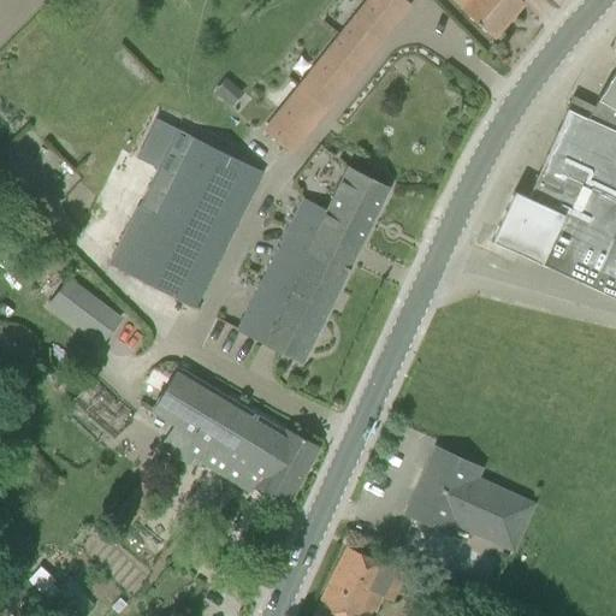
[(403,0),(365,0),(341,31),(372,57),(412,6),(403,0)]
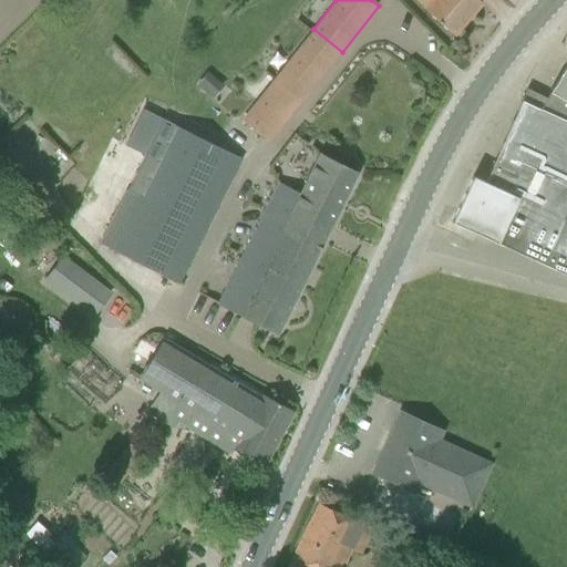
[(430,0),(423,9),(454,35),(482,2),(478,0),(430,0)]
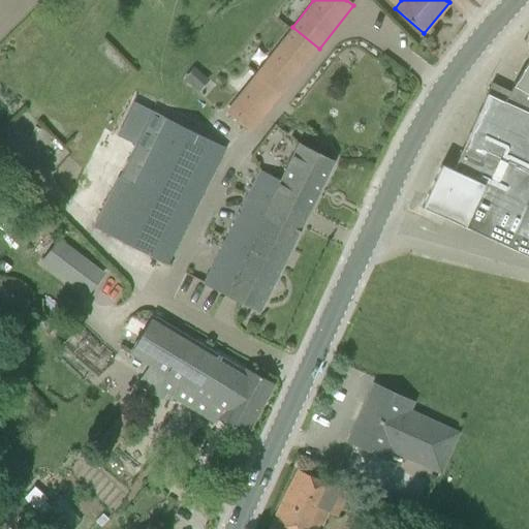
[(292,27),(258,69),(285,91),(319,49),(292,27)]
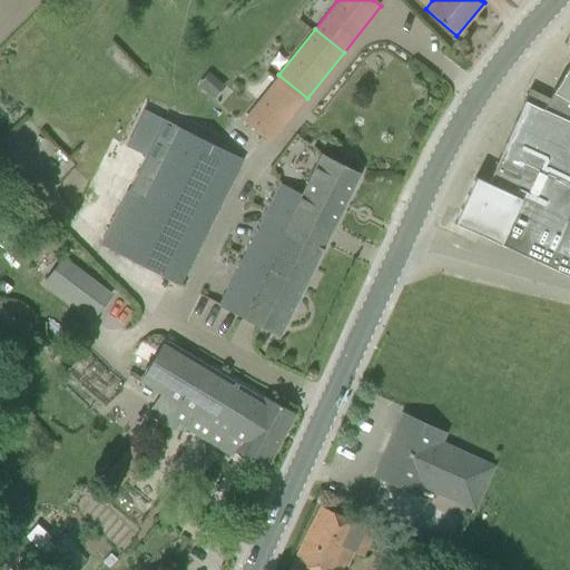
[(569,43),(568,47),(569,48),(569,62),(552,92),(553,94),(550,99),(544,110),(524,101),(488,183),(475,177),(454,224),(569,275),(569,43)]
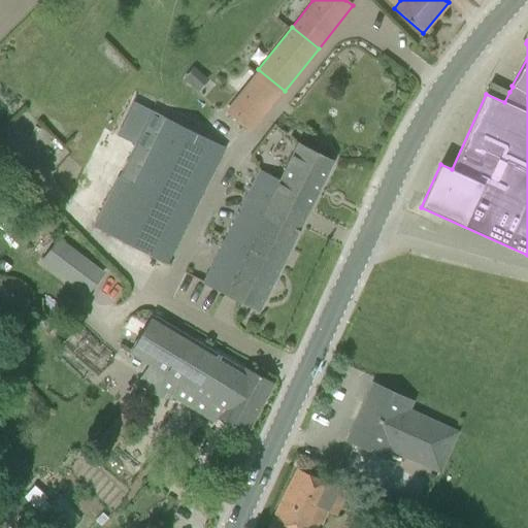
[(194,89),(204,76),(193,66),(183,79),(194,89)]
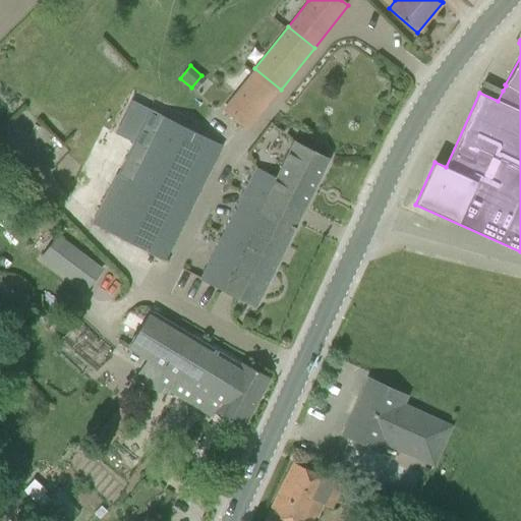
[(254,68),(221,110),(247,131),(281,90),(254,68)]
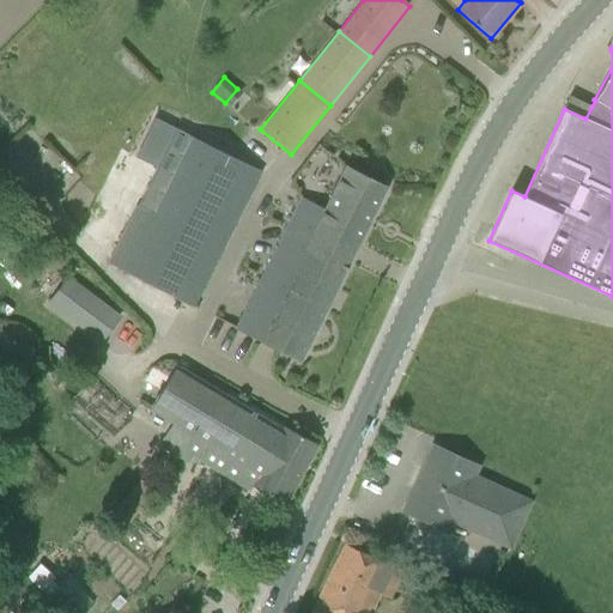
[(586,119),(592,107),(570,96),(564,109),(586,119)]
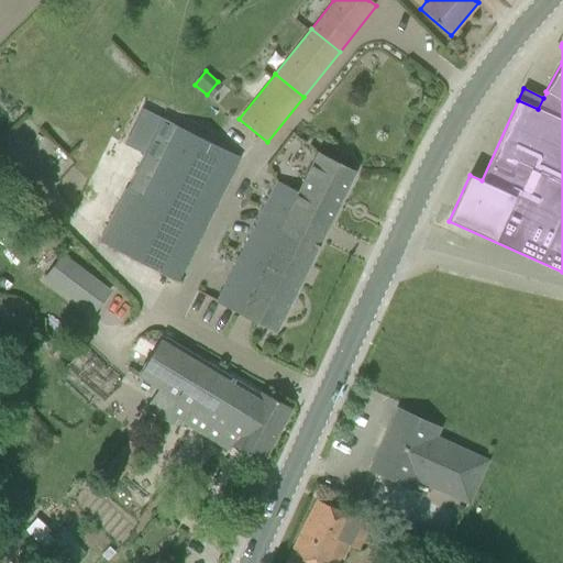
[(162,119),(100,243),(178,282),(240,157),(162,119)]
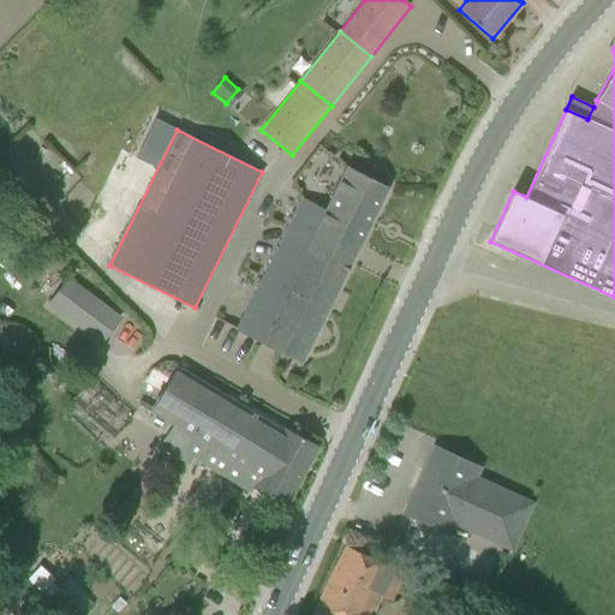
[(303,198),(287,230),(311,240),(294,273),(334,293),(388,189),(346,168),(326,210),(303,198)]
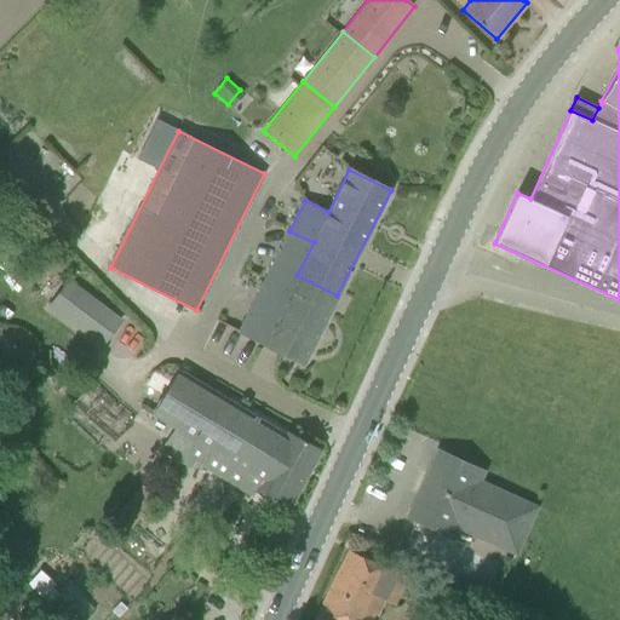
[(297,275),(314,242),(290,231),(262,283),(287,296),(297,275)]
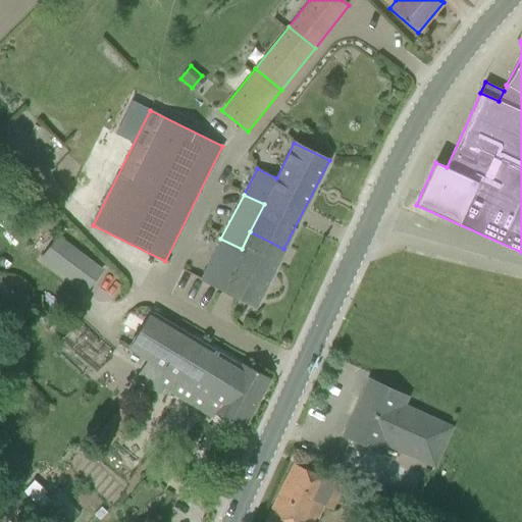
[(256,307),(283,249),(250,231),(242,249),(221,289),(256,307)]
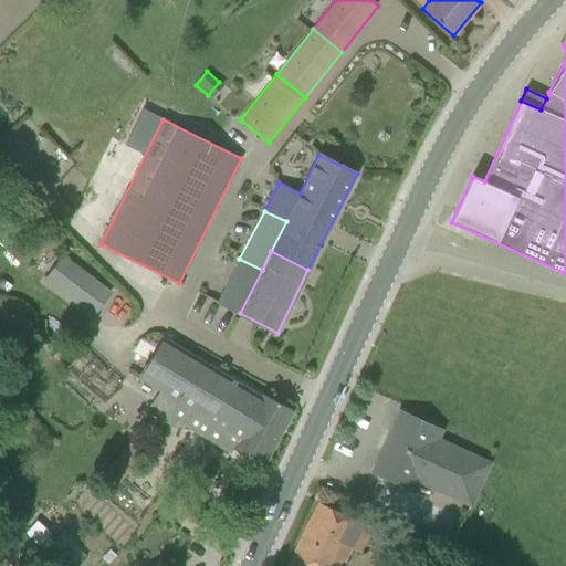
[(49,280),(94,314),(108,293),(64,259),(49,280)]
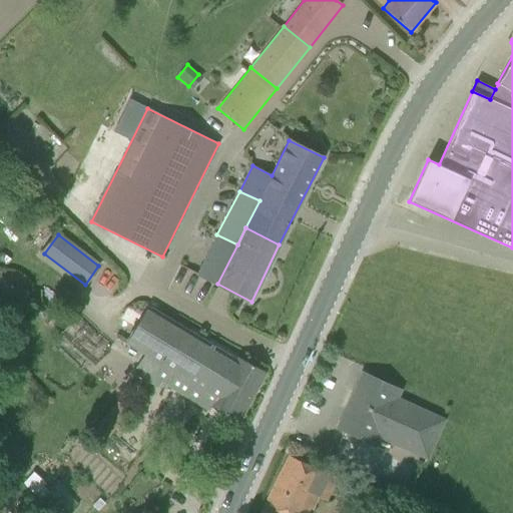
[(217,284),(237,244),(216,234),(197,275),(217,284)]
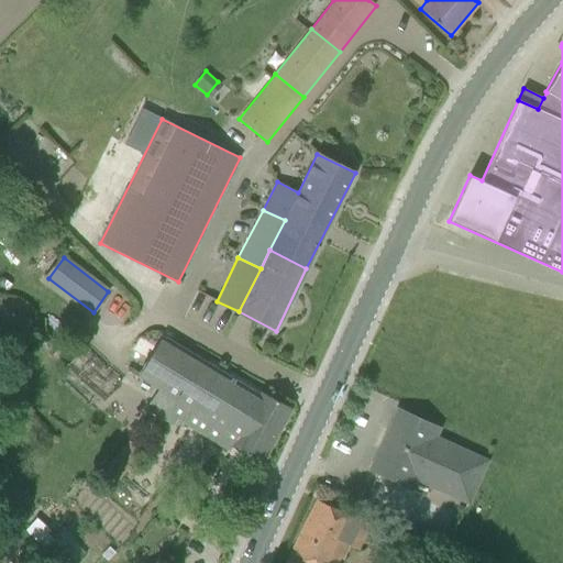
[(233,446),(262,462),(291,409),(262,393),(260,396),(162,335),(139,376),(159,389),(147,408),(173,424),(177,418),(219,444),(227,430),(238,437),(233,446)]
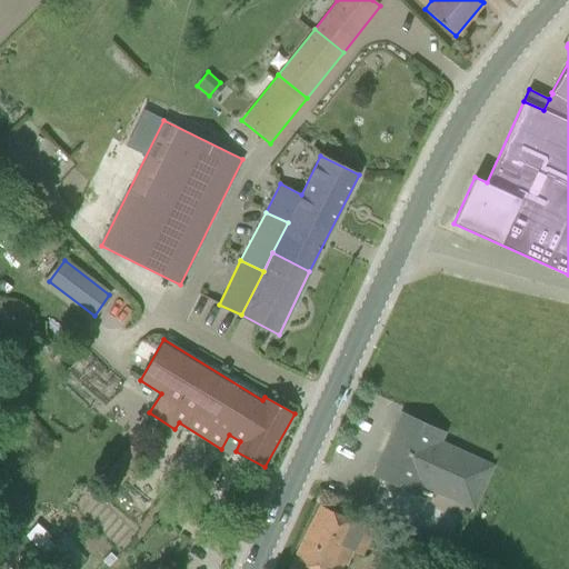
[(105,407),(120,389),(81,355),(66,371),(105,407)]
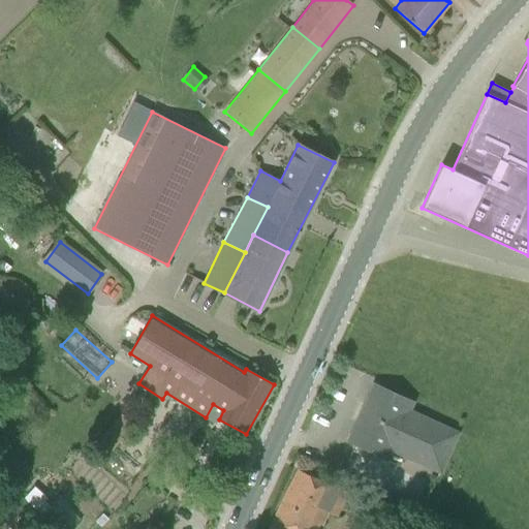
[(446,457),(447,454),(457,434),(408,411),(412,402),(374,385),(349,441),(386,459),(391,449),(415,461),(423,445),(446,457)]
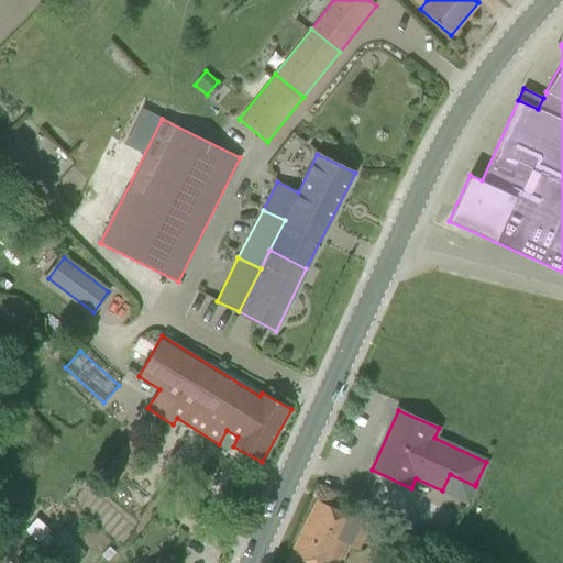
[(142,452),(131,443),(109,470),(120,479),(142,452)]
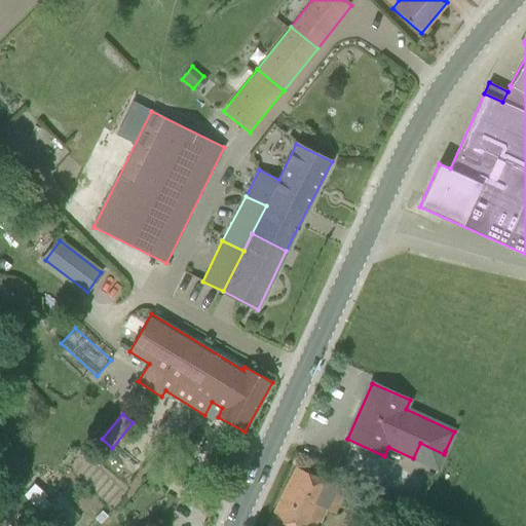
[(241,464),(232,458),(231,459),(227,466),(227,467),(227,472),(227,473),(228,473),(231,474),(231,475),(232,475),(236,473),(237,472),(236,472),(240,464),(241,464)]
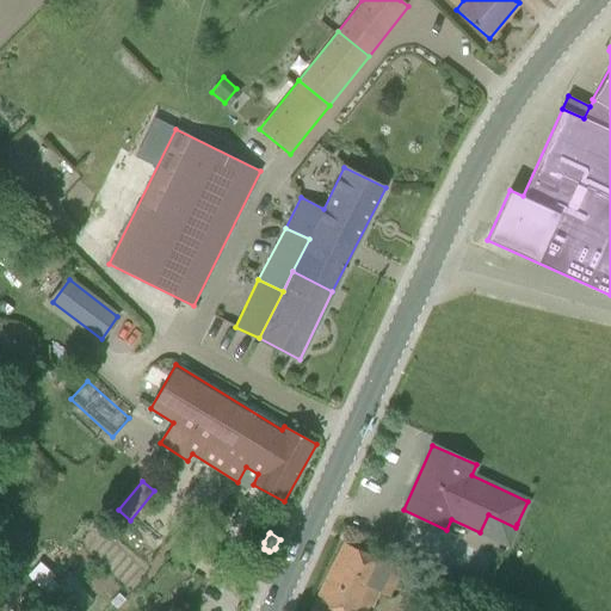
[(403,569),(344,543),(310,610),(365,610),(376,591),(389,597),(403,569)]
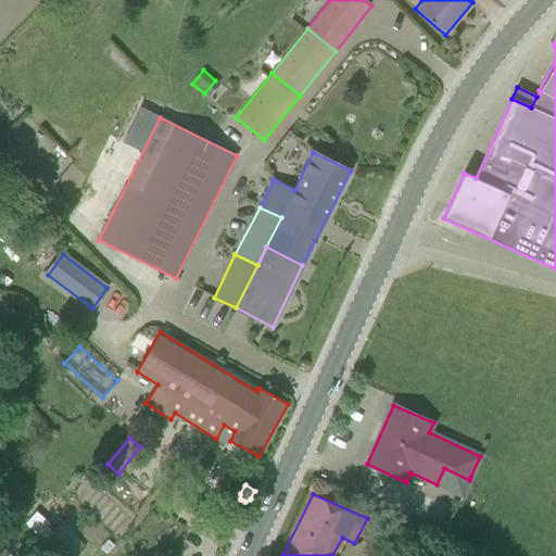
[(38,535),(48,526),(35,514),(26,523),(38,535)]
